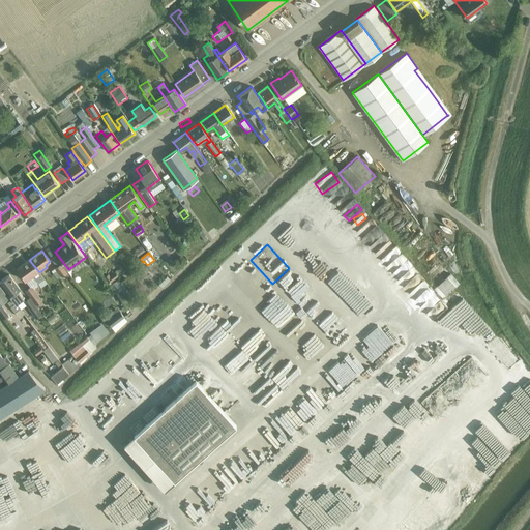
[(68,275),(65,271),(60,264),(54,256),(50,259),(56,267),(54,268),(60,275),(62,273),(65,277),(68,275)]
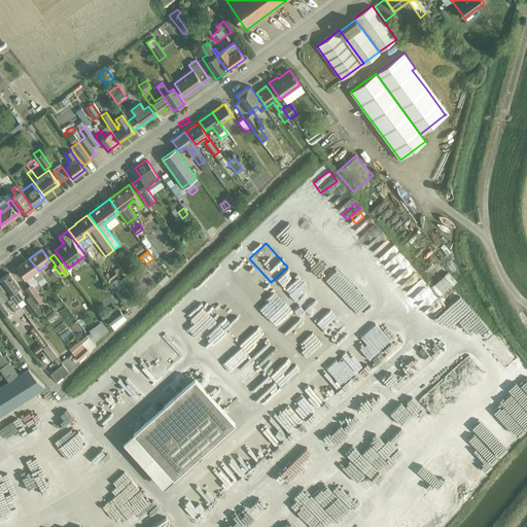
[(39,271),(29,258),(16,268),(24,278),(32,273),(37,281),(43,277),(39,271)]
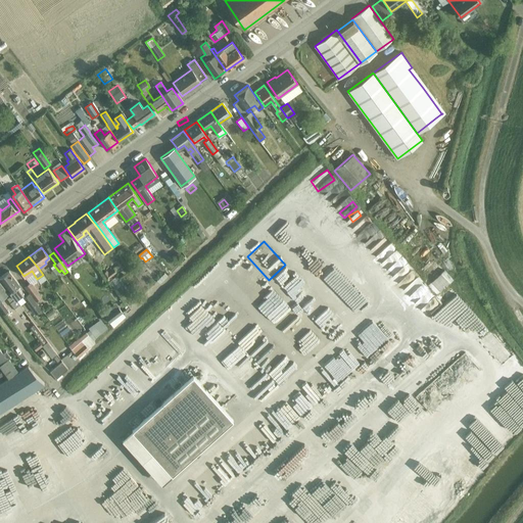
[(423,270),(429,265),(426,260),(419,267),(423,270)]
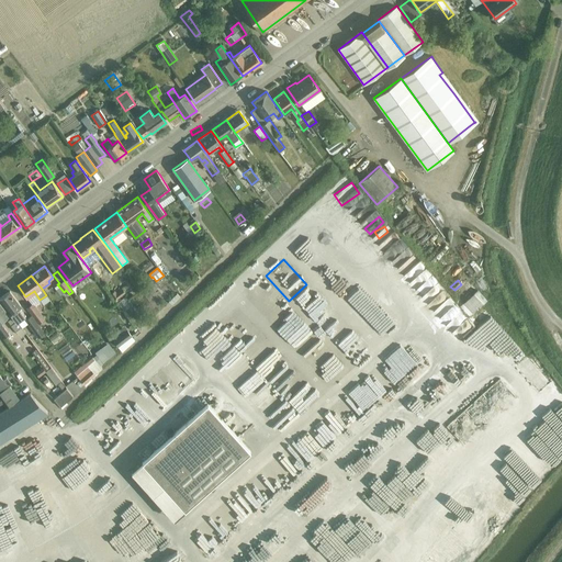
[(114,291),(110,294),(115,301),(125,293),(122,290),(116,293),(114,291)]
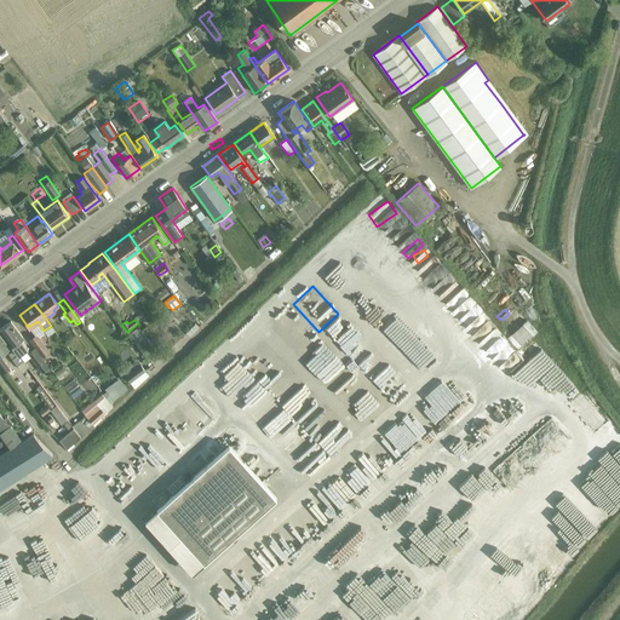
[(527,320),(507,338),(518,349),(538,332),(527,320)]
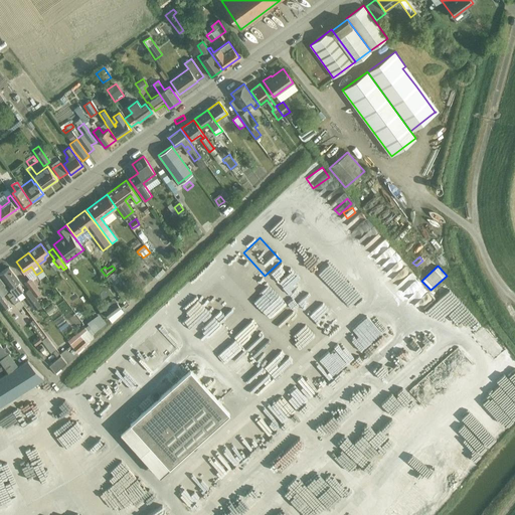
[(0,275),(15,295),(23,289),(18,282),(18,280),(8,267),(0,273),(0,275)]
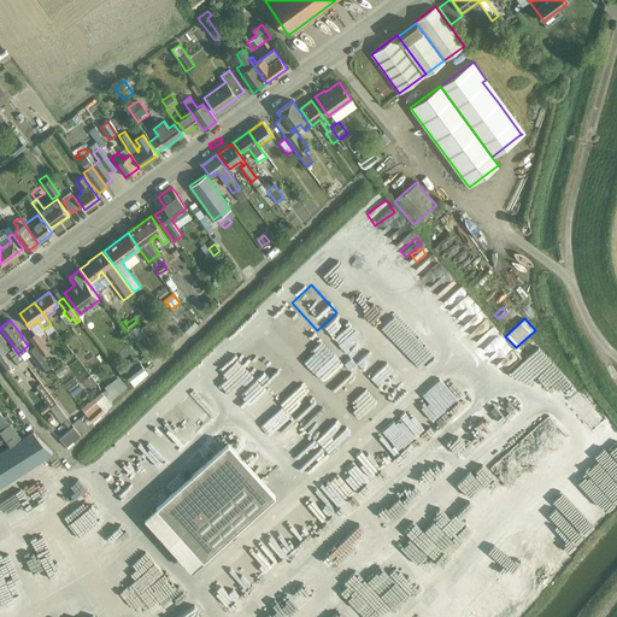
[(387,328),(380,336),(392,348),(400,340),(387,328)]
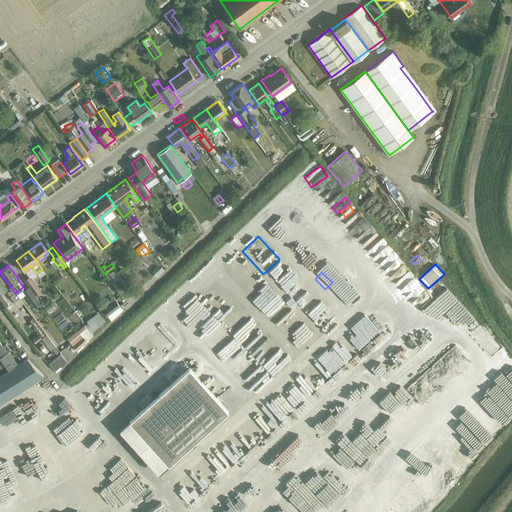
[(29,288),(34,295),(40,291),(29,276),(24,280),(29,288)]
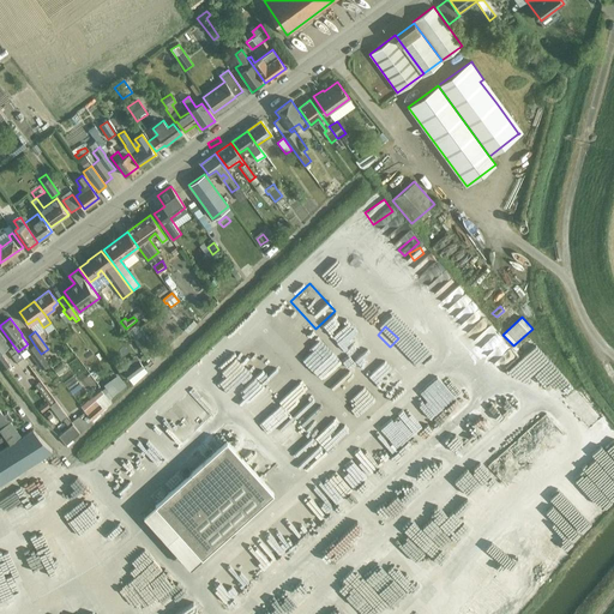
[(302,423),(244,363),(251,356),(257,362),(266,353),(260,348),(256,351),(247,342),(214,374),(281,445),(302,423)]
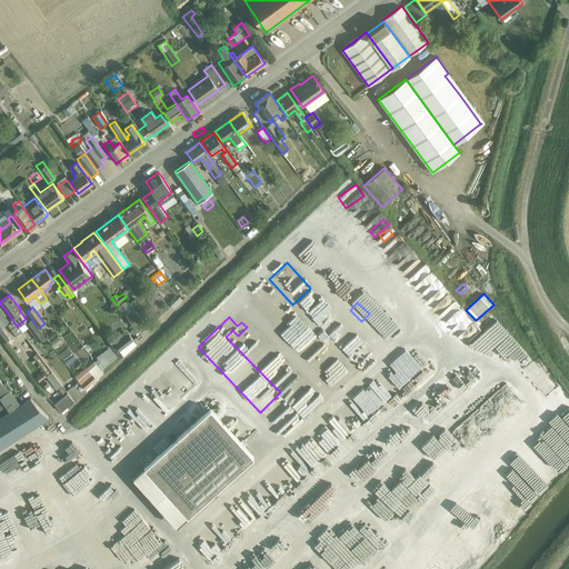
[(38,328),(32,320),(26,325),(38,341),(43,337),(38,328)]
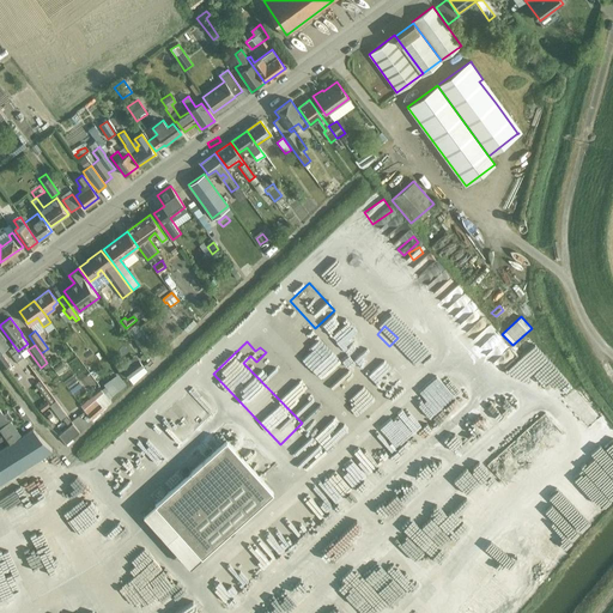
[(18,351),(12,354),(17,362),(23,357),(18,351)]
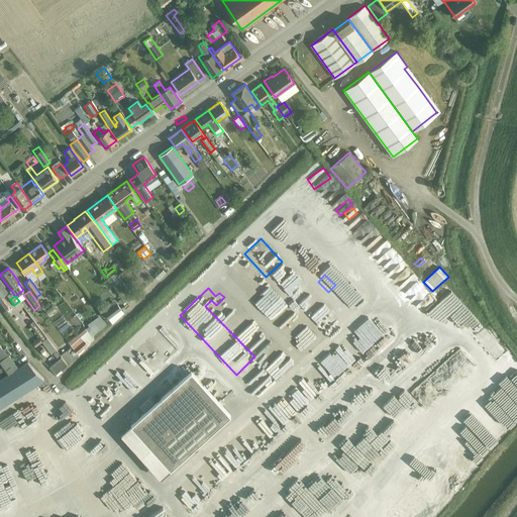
[(261,300),(255,306),(270,317),(278,306),(273,302),(270,306),(261,300)]
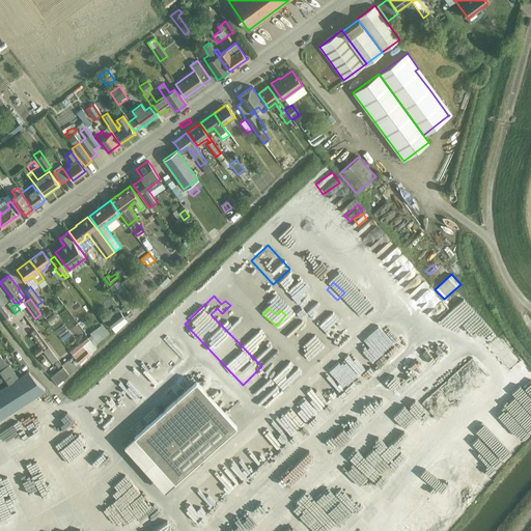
[(53,311),(46,317),(52,326),(59,320),(53,311)]
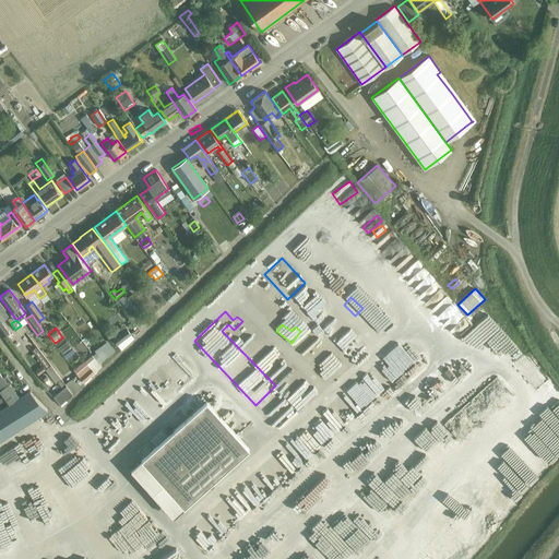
[(127,328),(114,339),(118,345),(132,334),(127,328)]
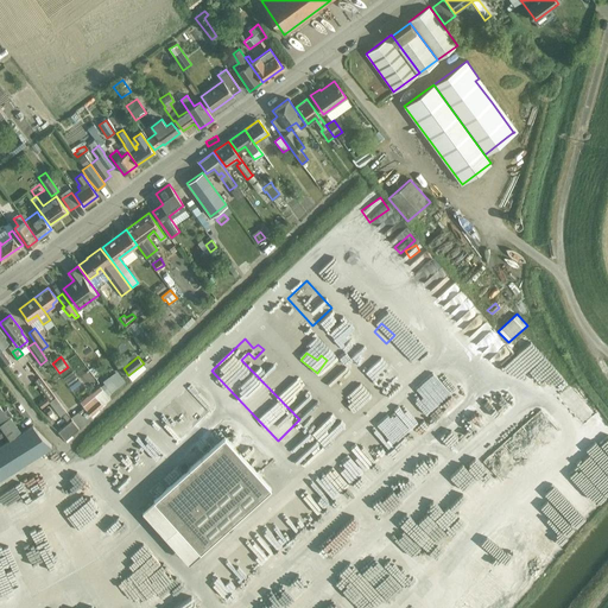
[(38,379),(35,381),(49,401),(54,398),(38,379)]
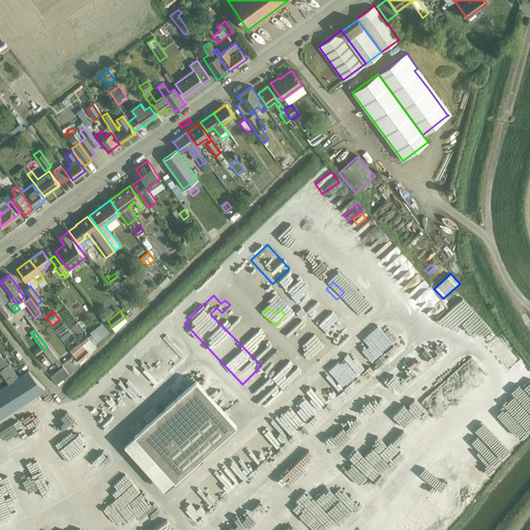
[(91,334),(87,336),(93,345),(96,343),(91,334)]
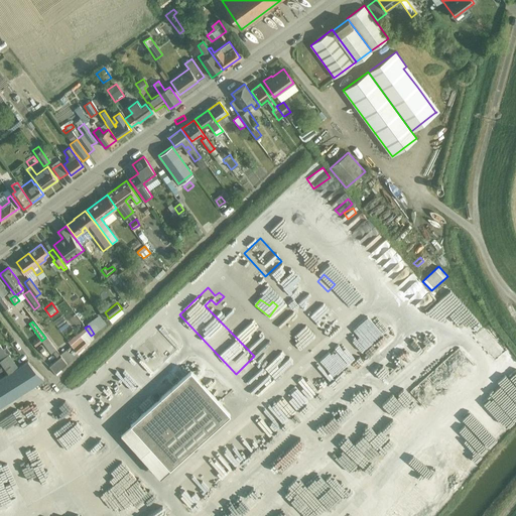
[(68,342),(75,351),(77,353),(77,354),(93,339),(91,336),(85,328),(68,342)]
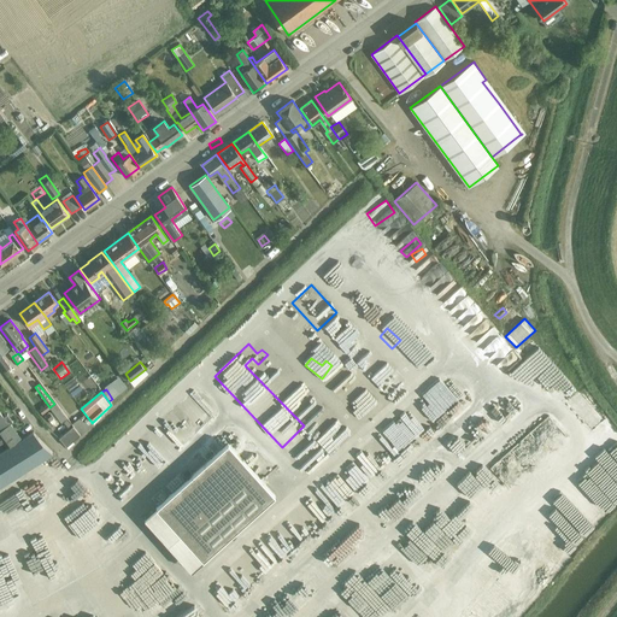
[(47,404),(40,410),(42,413),(50,409),(50,407),(47,404)]
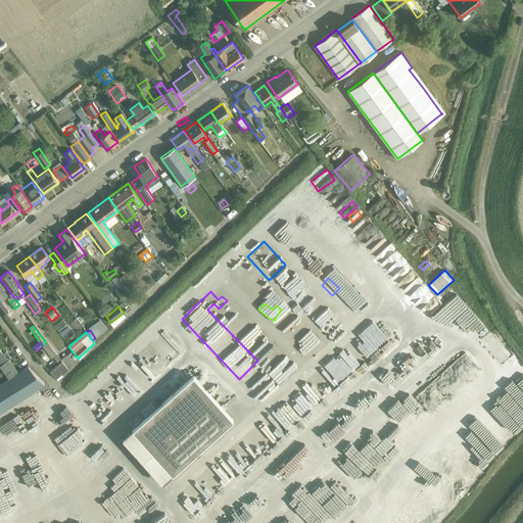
[(47,342),(42,345),(42,346),(51,359),(53,358),(56,355),(56,354),(47,342)]
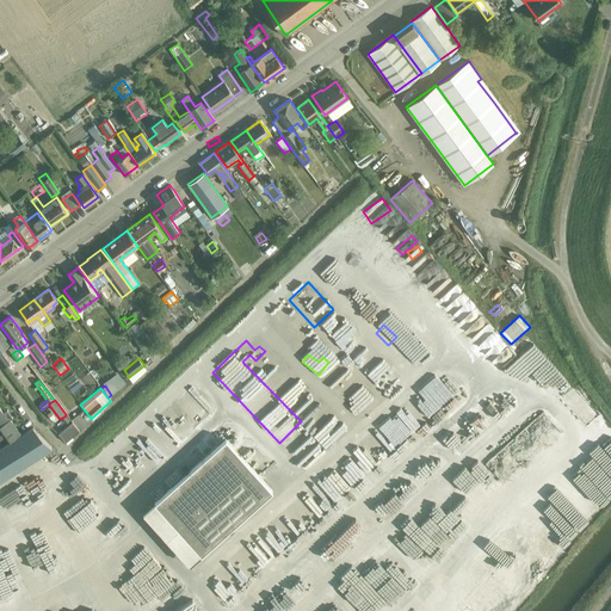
[(12,407),(19,415),(24,411),(17,403),(12,407)]
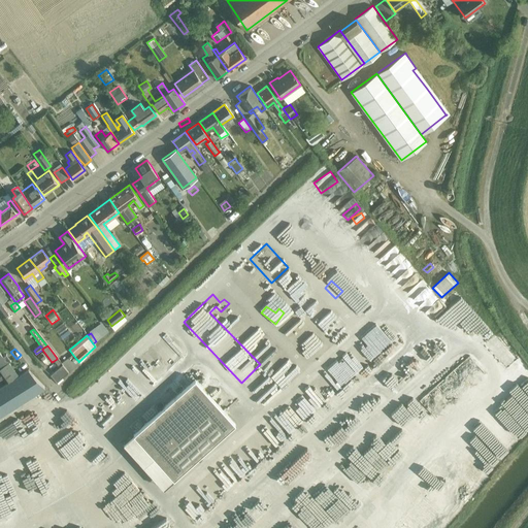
[(0,353),(0,370),(0,371),(5,377),(8,383),(19,375),(8,362),(11,360),(6,355),(3,357),(0,353)]
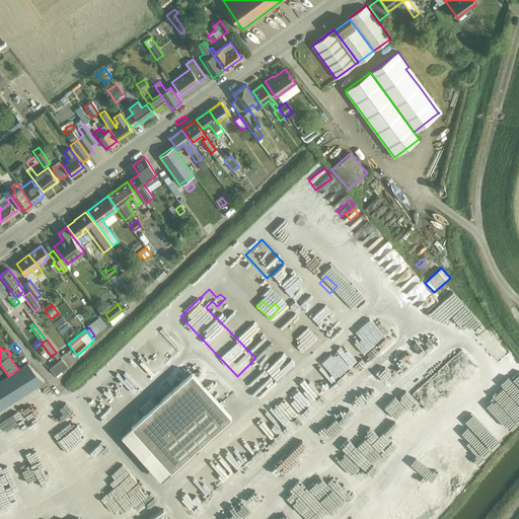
[(68,366),(61,358),(50,368),(56,375),(68,366)]
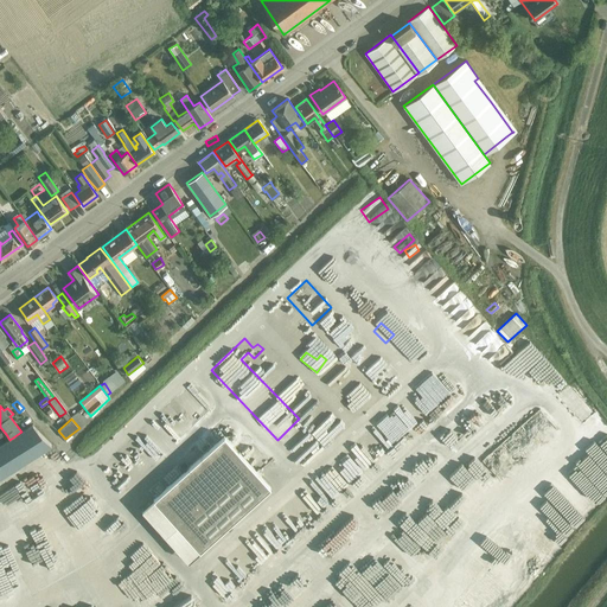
[(224,435),(153,499),(199,550),(270,487),(224,435)]
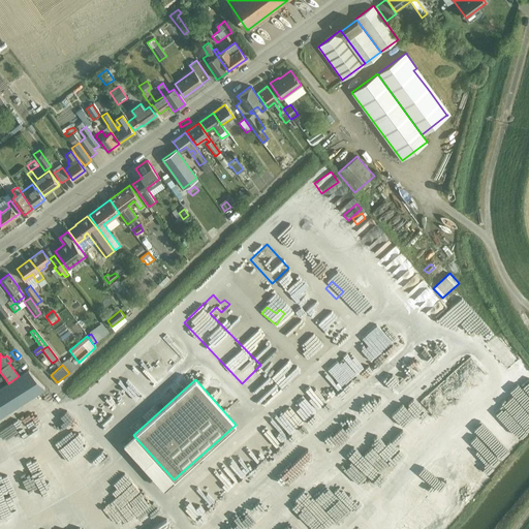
[(524,431),(528,425),(528,423),(520,415),(514,422),(524,431)]
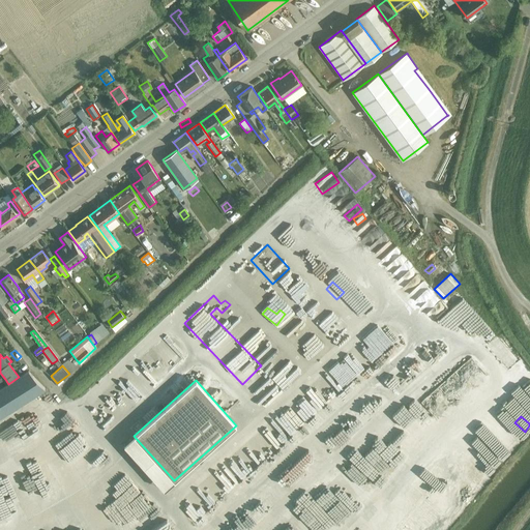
[(387,482),(417,445),(410,436),(407,433),(411,428),(399,417),(389,423),(394,429),(387,437),(392,444),(384,449),(372,465),(364,459),(360,462),(356,455),(349,461),(346,465),(342,461),(348,470),(351,472),(353,475),(363,483),(370,479),(381,489),(385,484),(387,482)]
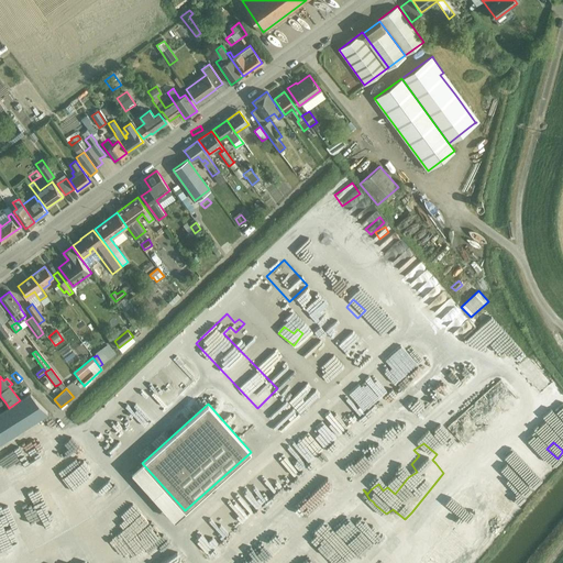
[(538,453),(530,461),(515,446),(506,455),(536,484),(552,466),(538,453)]
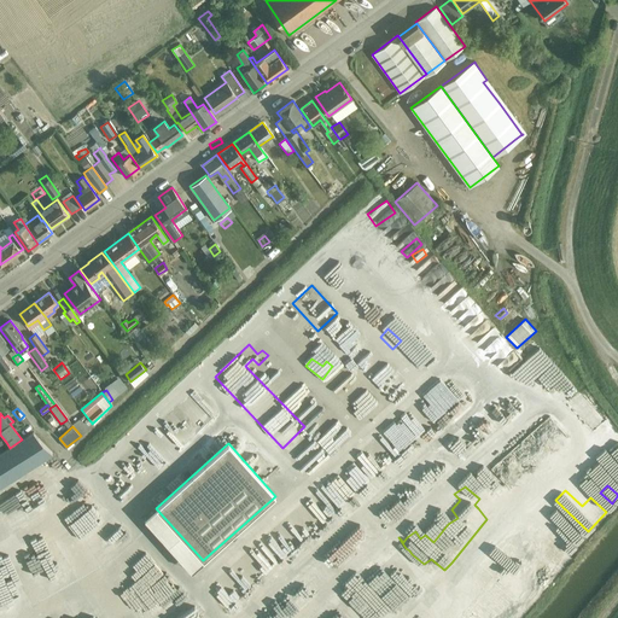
[(116,543),(94,563),(98,567),(120,548),(116,543)]
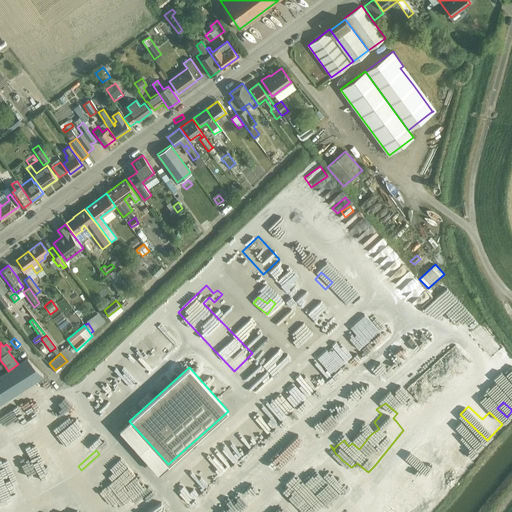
[(92,480),(100,487),(111,476),(104,468),(92,480)]
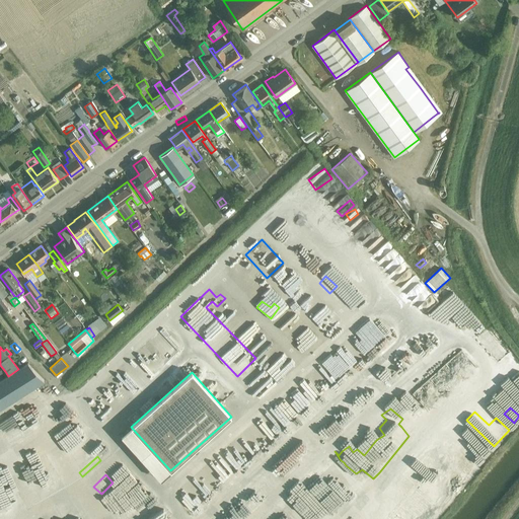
[(304,511),(308,513),(304,518),(312,518),(320,507),(309,501),(304,511)]
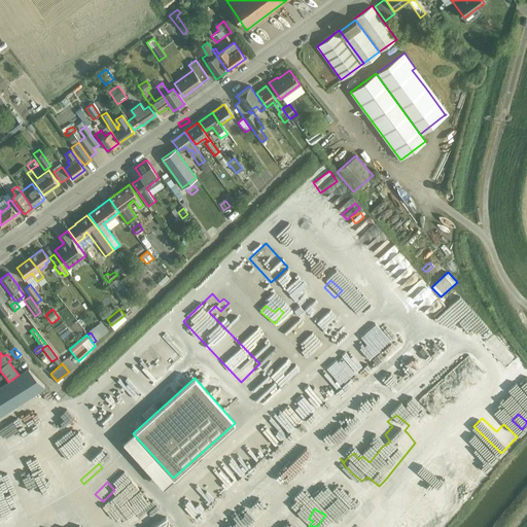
[(408,510),(393,526),(420,526),(424,523),(408,510)]
